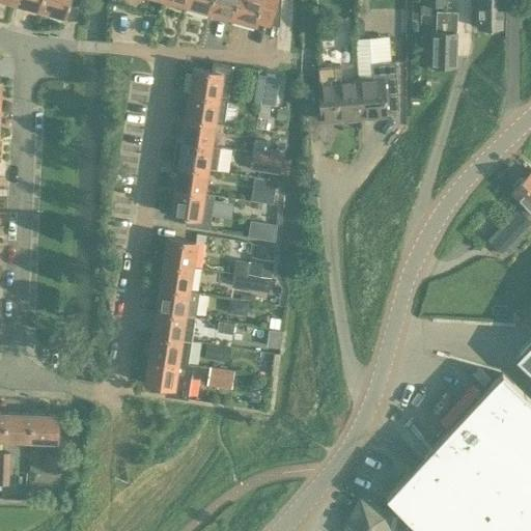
[(11,0),(11,2),(37,9),(39,0),(11,0)]
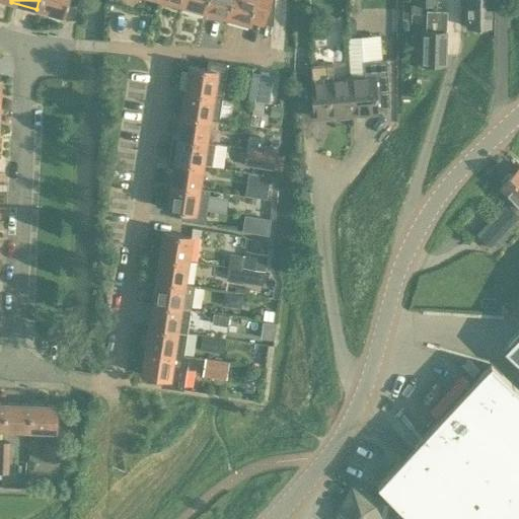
[(39,0),(36,9),(62,16),(66,0),(39,0)]
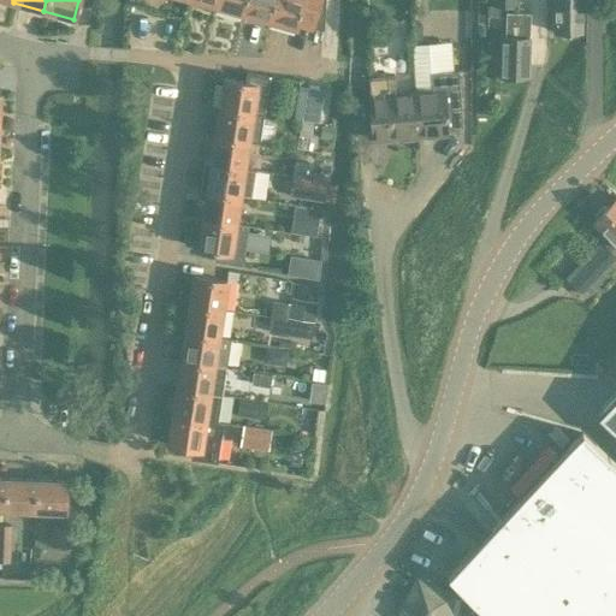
[(212,0),(212,6),(238,13),(242,0),(212,0)]
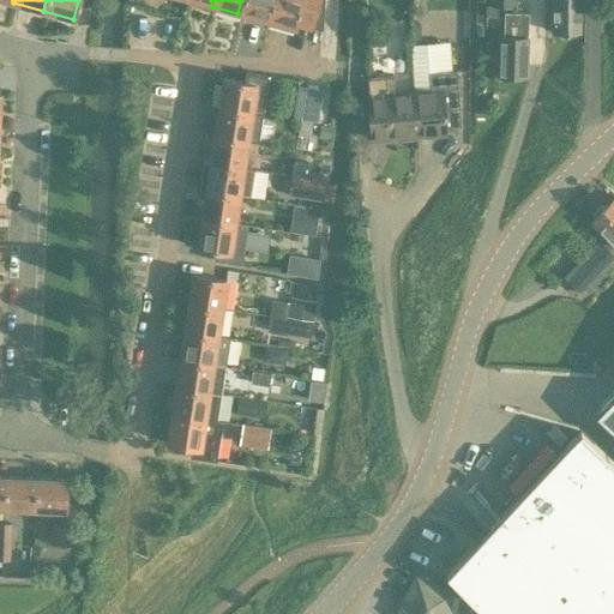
[(241,0),(238,13),(264,20),(270,0),(241,0)]
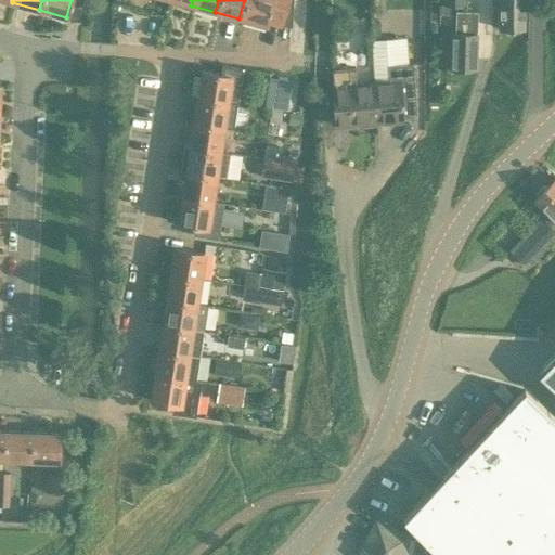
[(244,0),(239,18),(265,26),(267,22),(280,25),(281,24),(291,27),(292,0),(244,0)]
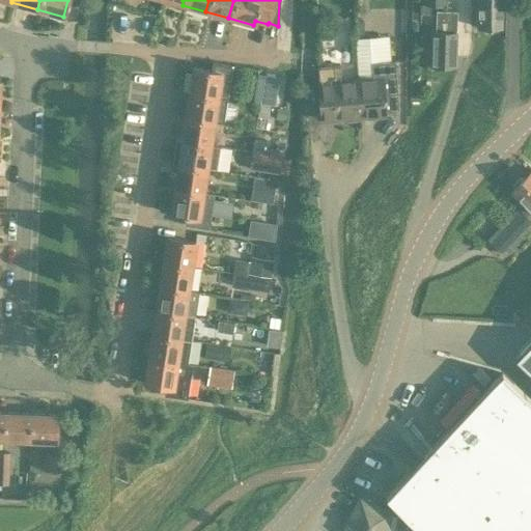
[(476,0),(476,29),(501,29),(501,0),(476,0)]
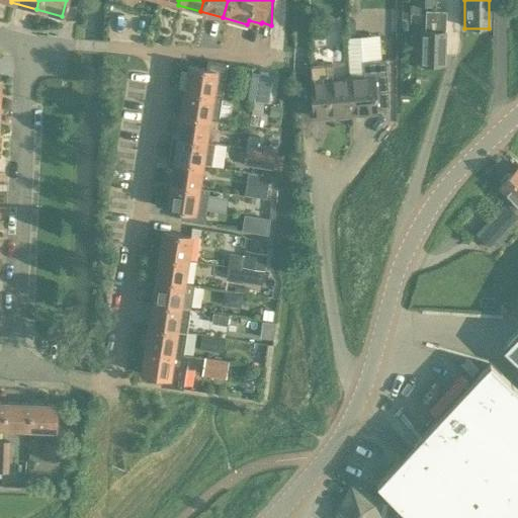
[(444,11),(425,10),(424,31),(420,31),(419,64),(443,65),(444,33),(443,32),(444,11)]
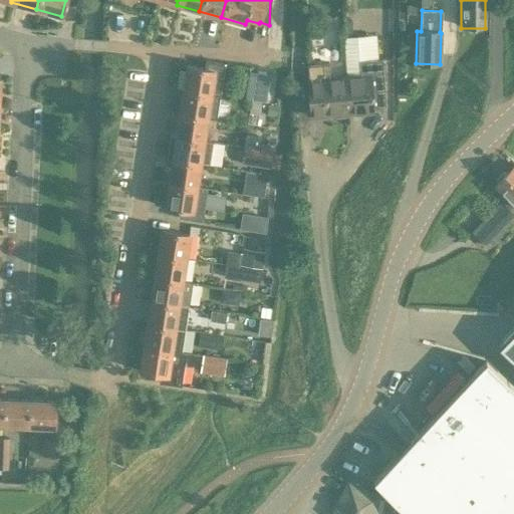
[(345,75),(347,113),(372,111),(372,106),(386,105),(381,58),(359,60),(360,74),(345,75)]
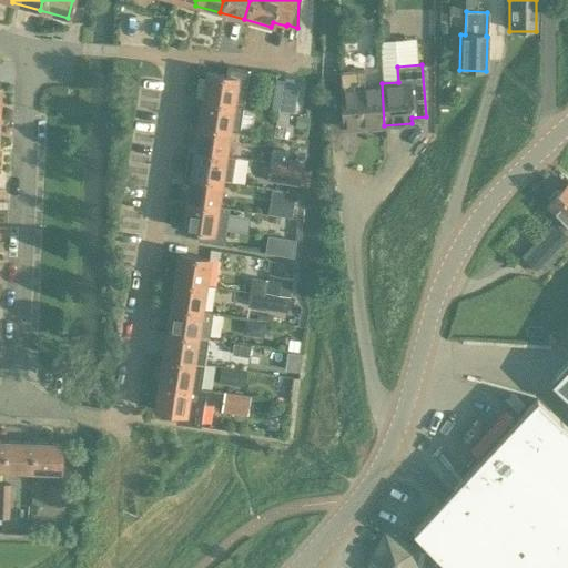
[(204,73),(201,99),(241,105),(246,72),(225,69),(224,75),(204,73)]
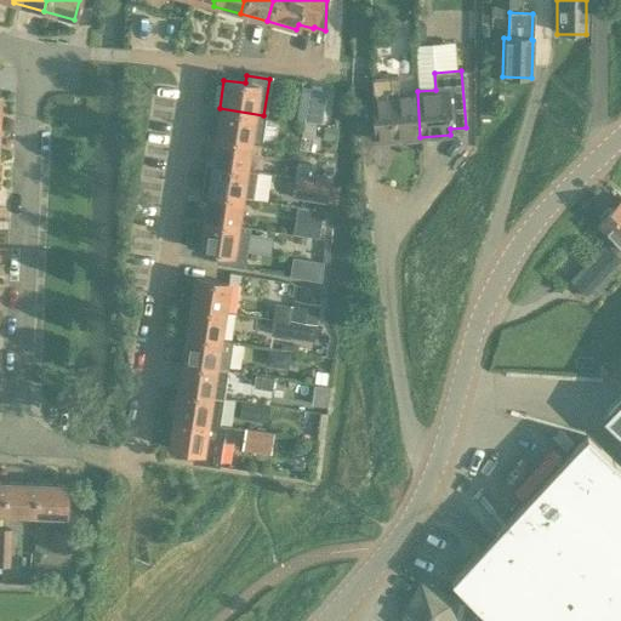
[(391,140),(420,137),(417,91),(399,93),(398,75),(370,78),(372,107),(388,106),(391,140)]
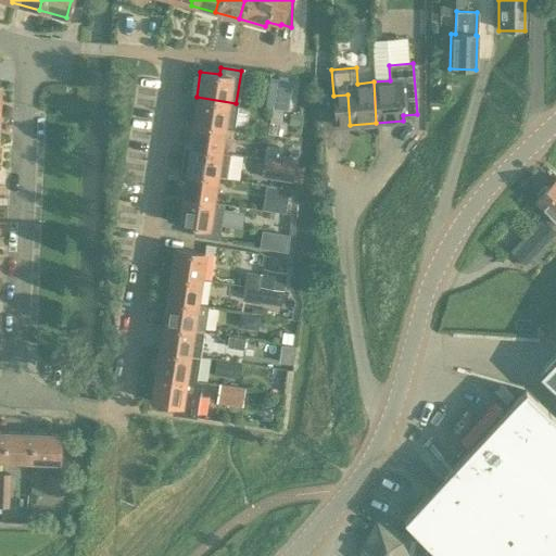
[(277,78),(272,109),(282,111),(282,109),(288,110),(292,80),(285,79),(277,78)]
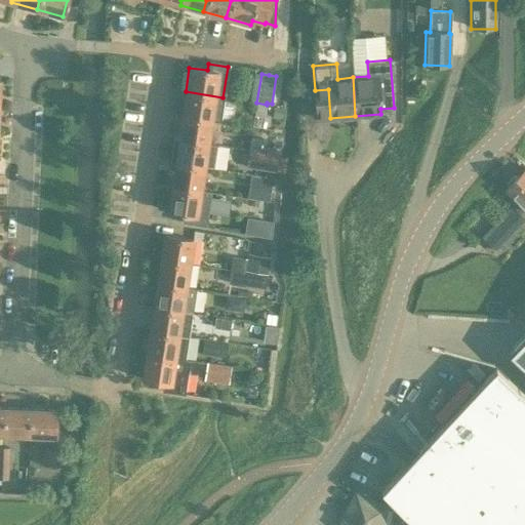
[(186,91),(182,116),(219,121),(223,97),(186,91)]
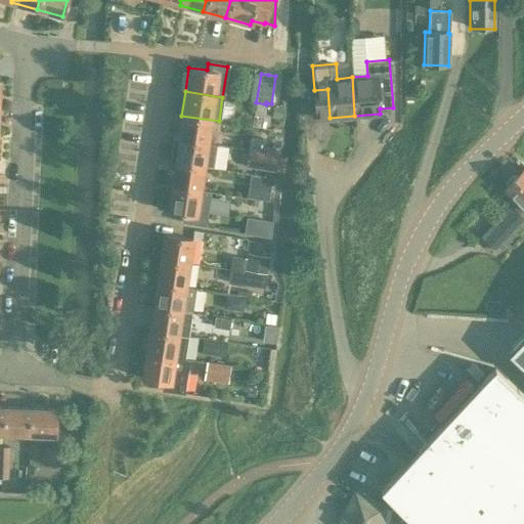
[(256,102),(254,115),(264,117),(266,104),(256,102)]
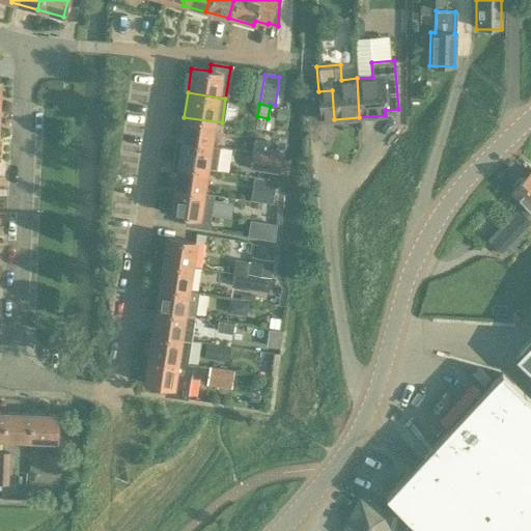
[(276,119),(285,120),(286,110),(276,109),(276,119)]
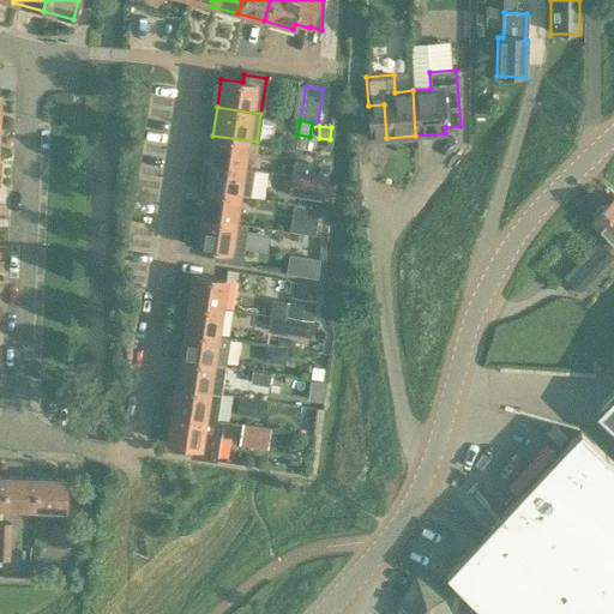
[(212,136),(209,163),(241,168),(245,140),(257,143),(257,142),(212,136)]
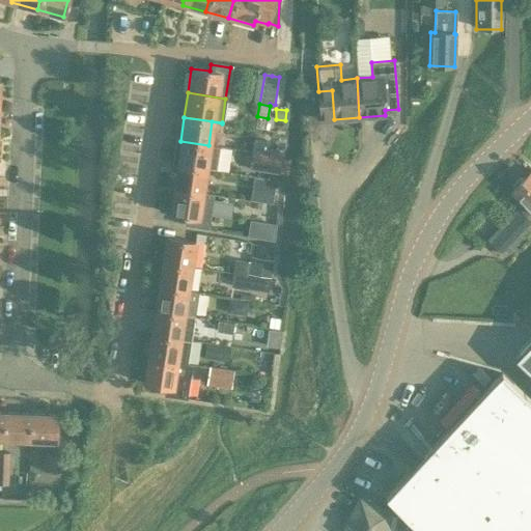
[(253,138),(251,151),(262,154),(264,140),(253,138)]
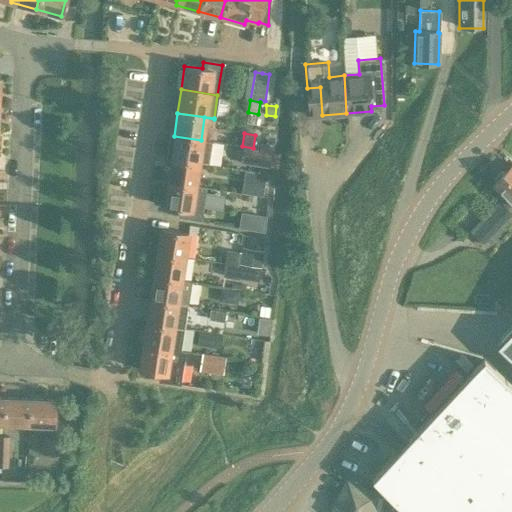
[(169,141),(166,158),(170,159),(207,165),(209,146),(210,141),(201,140),(174,136),(173,142),(169,141)]
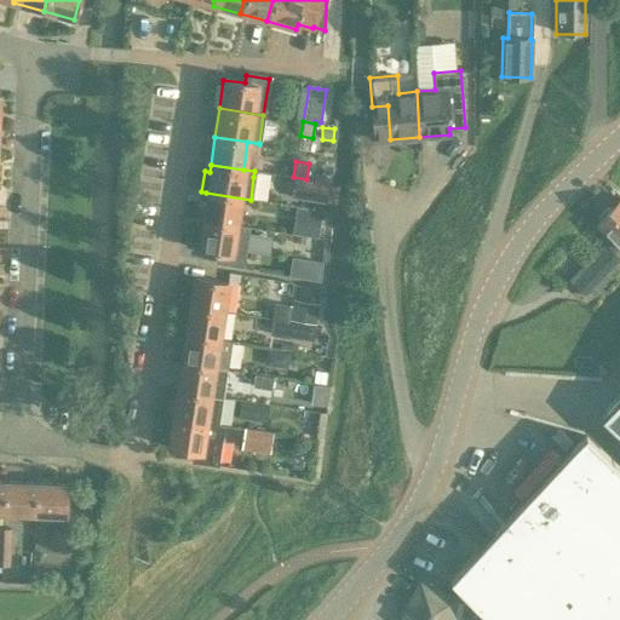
[(293,177),(291,196),(327,202),(329,183),(306,179),(293,177)]
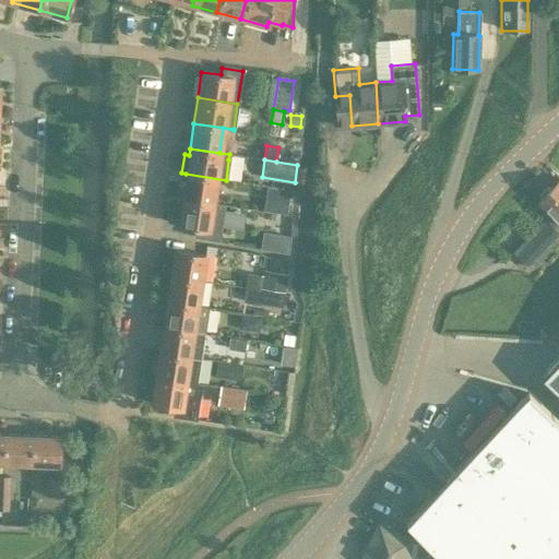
[(186,174),(181,199),(212,203),(215,179),(226,180),(186,174)]
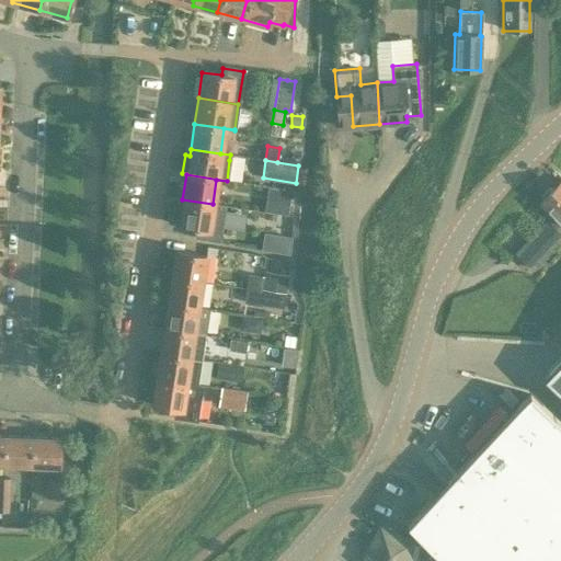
[(539,201),(544,205),(560,221),(560,179),(560,178),(551,187),(547,187),(540,195),(541,198),(539,201)]
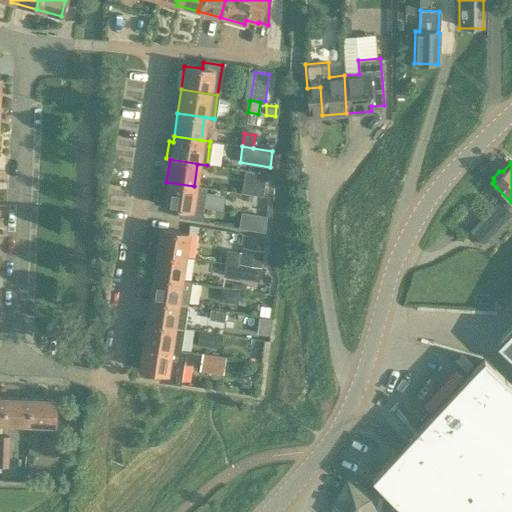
[(166,182),(163,206),(177,208),(176,218),(201,221),(206,188),(194,186),(166,182)]
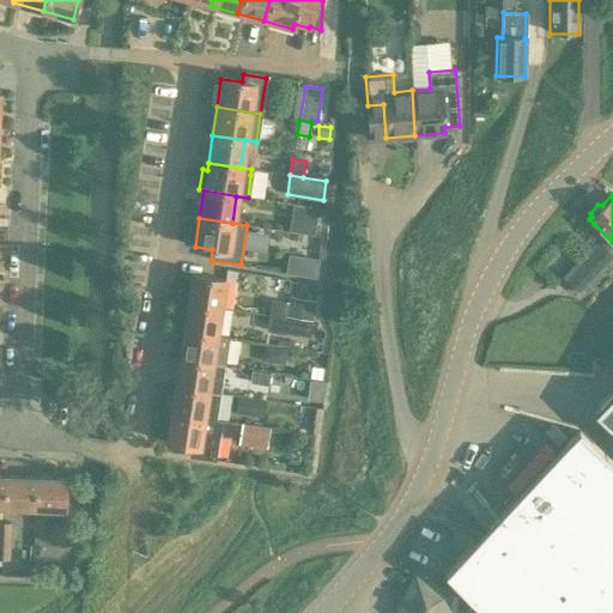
[(612,253),(599,240),(563,277),(581,295),(612,261),(612,253)]
